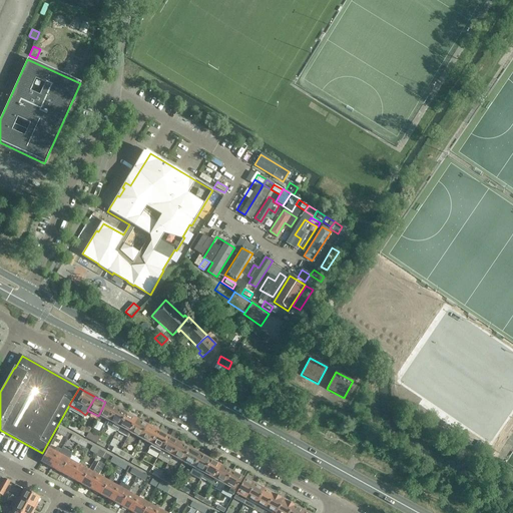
[(105,402),(98,416),(108,422),(116,408),(105,402)]
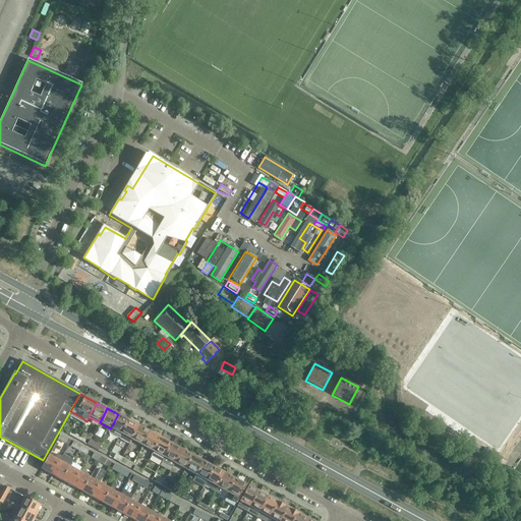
[(121,435),(128,420),(118,414),(110,428),(108,431),(119,439),(121,435)]
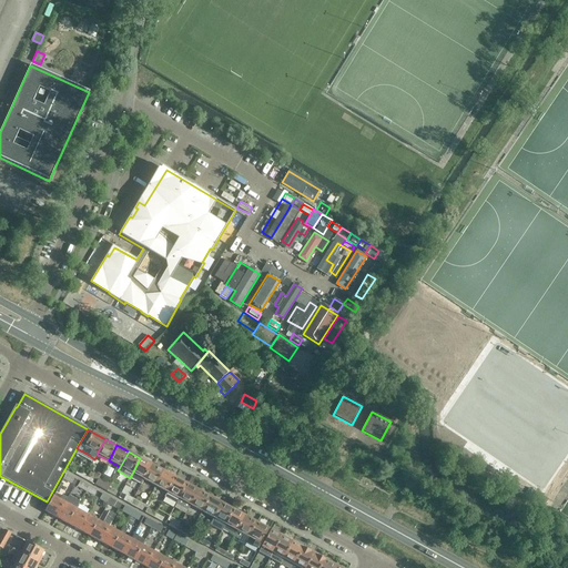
[(143,480),(152,465),(140,458),(132,474),(130,478),(141,484),(143,480)]
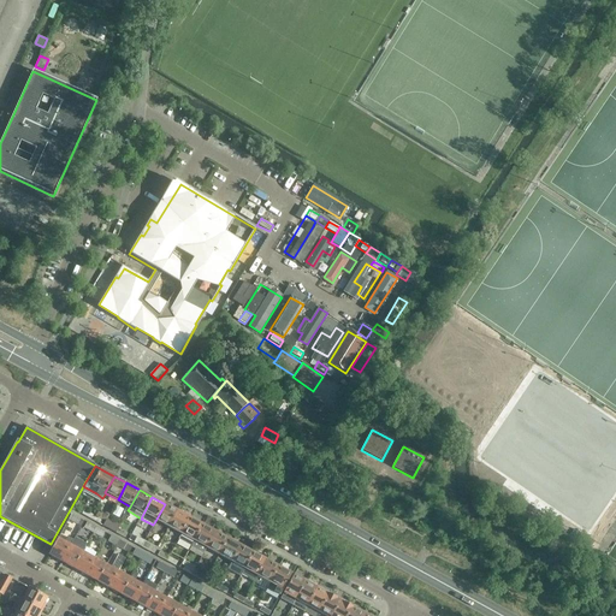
[(165,504),(155,521),(169,528),(178,511),(165,504)]
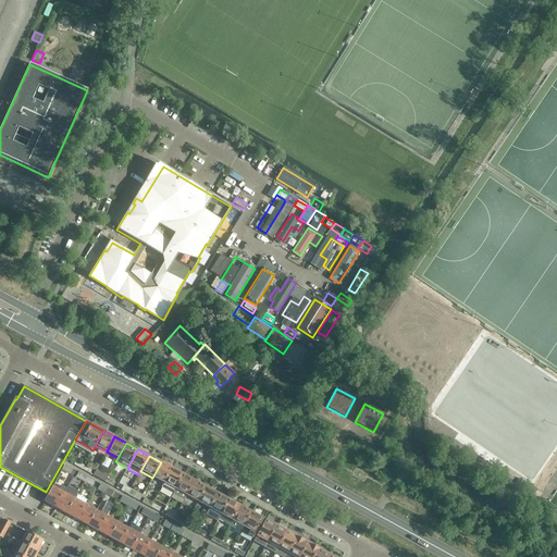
[(107,470),(110,462),(104,459),(101,467),(107,470)]
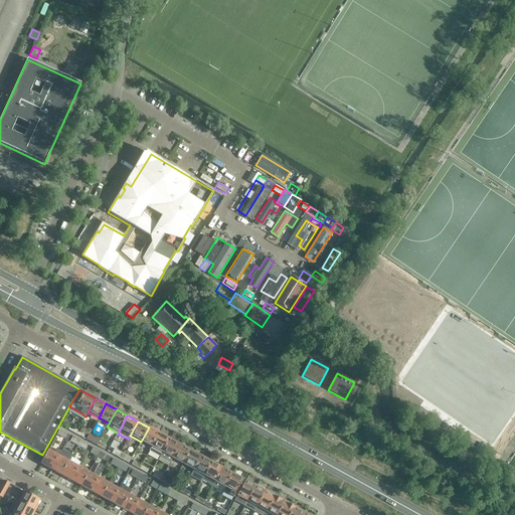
[(149,427),(141,442),(151,447),(159,434),(149,427)]
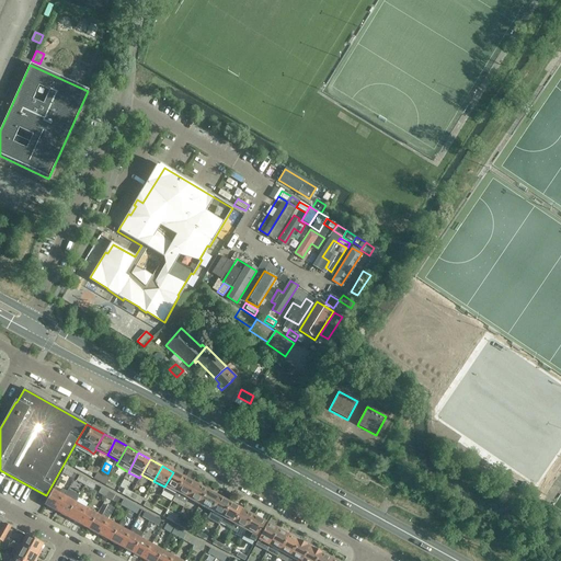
[(65,468),(61,473),(70,478),(73,472),(65,468)]
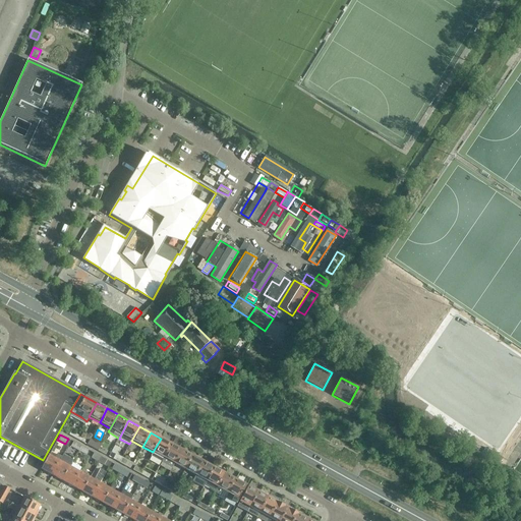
[(92,438),(88,445),(98,451),(100,448),(102,444),(92,438)]
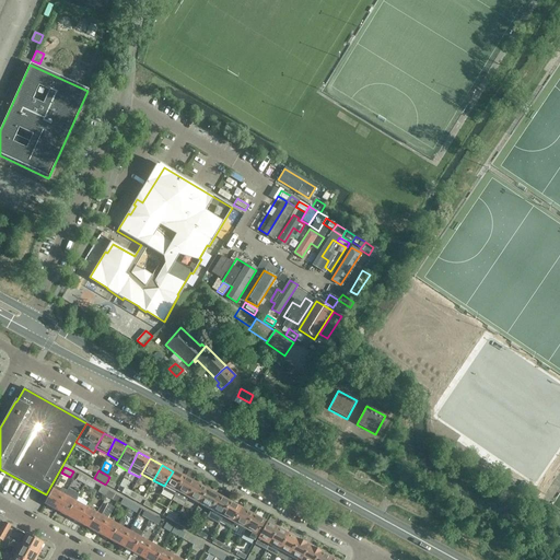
[(164,486),(162,491),(173,498),(174,496),(184,477),(173,471),(164,486)]
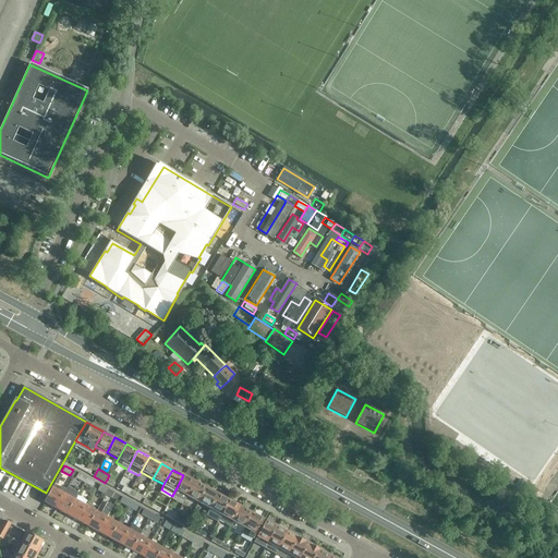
[(83,484),(86,478),(77,473),(74,478),(83,484)]
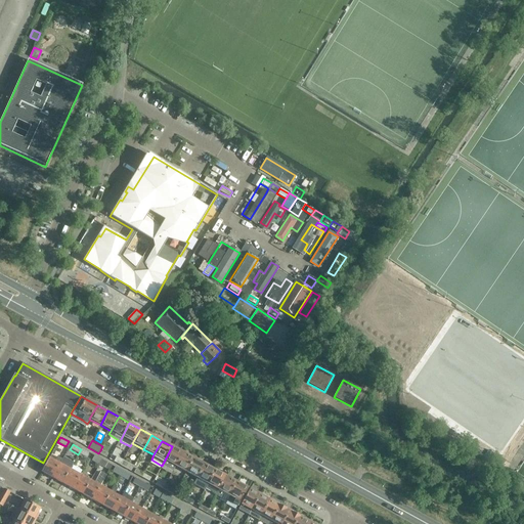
[(175,467),(183,452),(172,446),(163,464),(173,470),(175,467)]
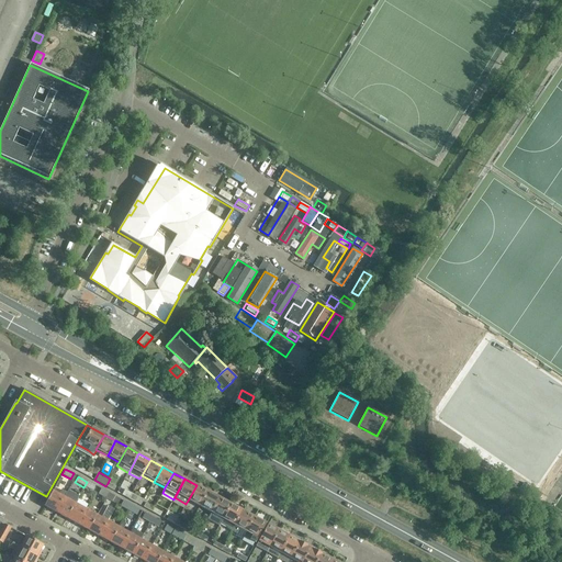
[(92,492),(96,486),(87,482),(83,487),(92,492)]
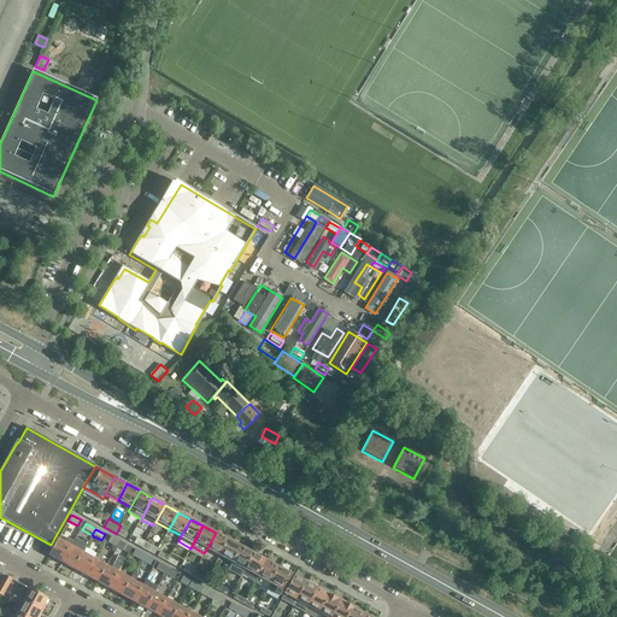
[(216,533),(206,550),(219,557),(229,540),(216,533)]
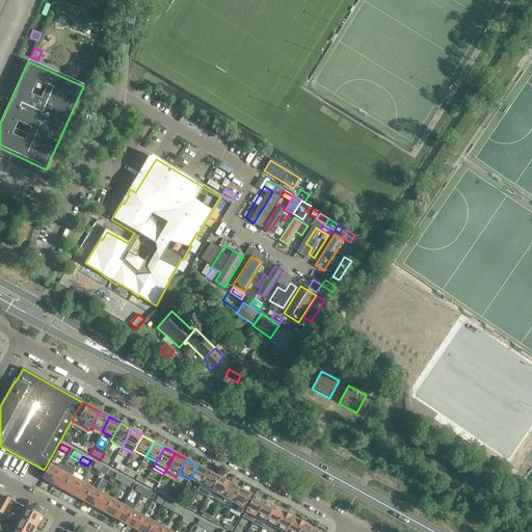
[(100,473),(103,468),(95,462),(91,468),(100,473)]
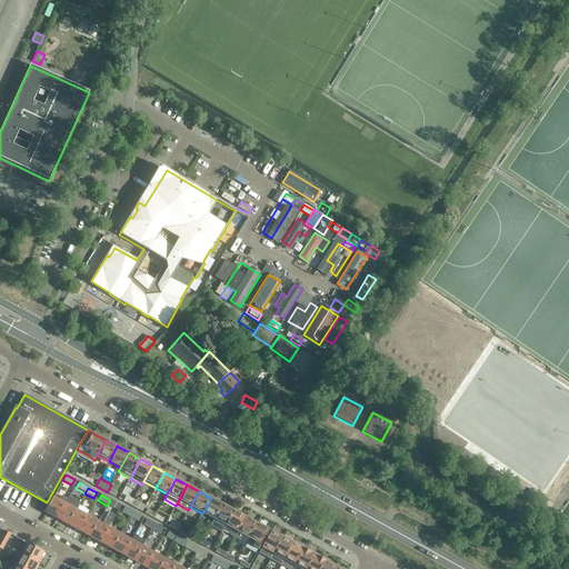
[(56,519),(65,503),(68,498),(62,496),(60,500),(53,497),(45,512),(46,512),(56,519)]
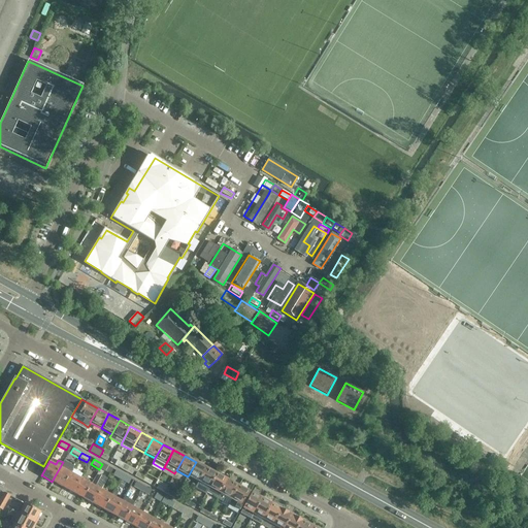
[(63,487),(70,472),(74,465),(64,460),(63,462),(60,467),(52,482),(63,487)]
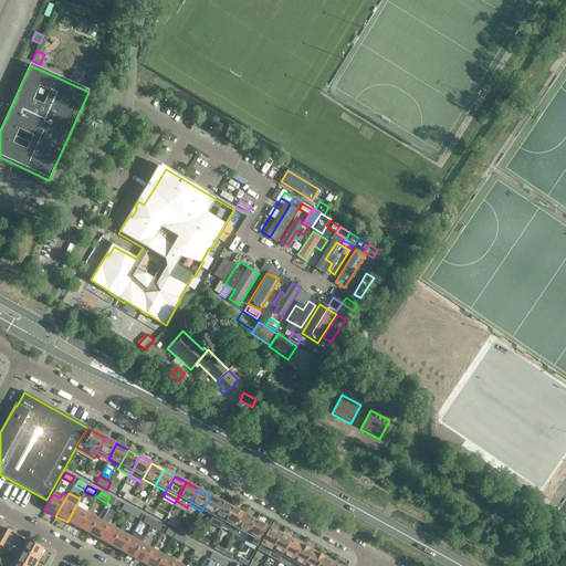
[(210,495),(201,511),(212,517),(221,502),(210,495)]
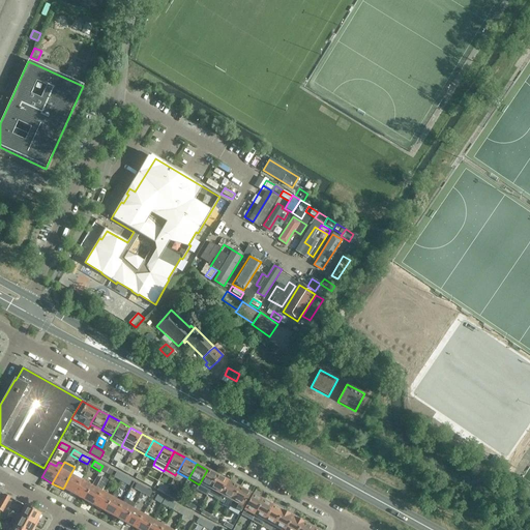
[(124,465),(123,467),(121,471),(133,476),(136,471),(124,465)]
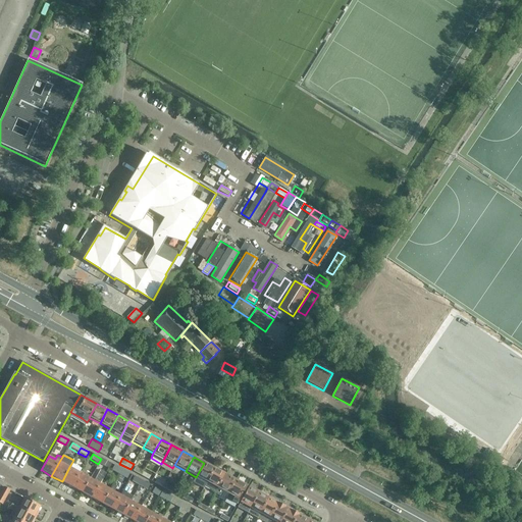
[(106,468),(109,463),(101,459),(98,464),(106,468)]
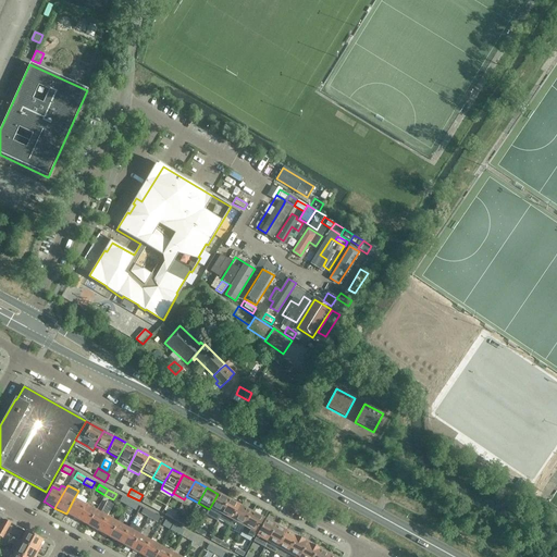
[(218,494),(209,509),(207,514),(212,516),(214,512),(220,515),(229,499),(218,494)]
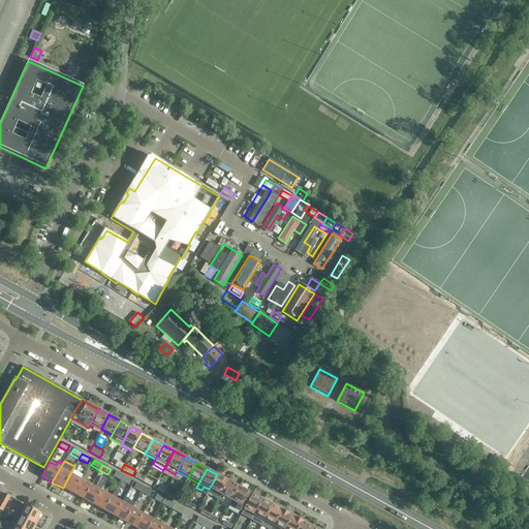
[(120,481),(123,476),(115,471),(112,476),(120,481)]
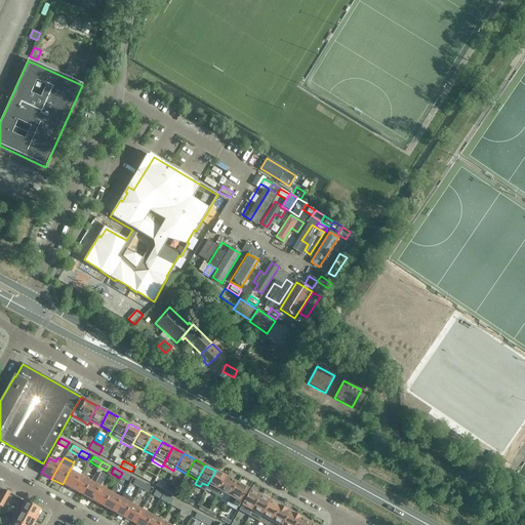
[(73,490),(80,476),(70,470),(63,484),(73,490)]
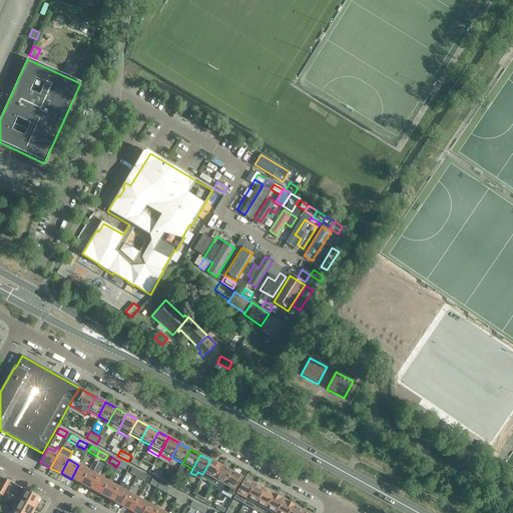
[(202,474),(200,478),(211,484),(221,466),(210,460),(202,474)]
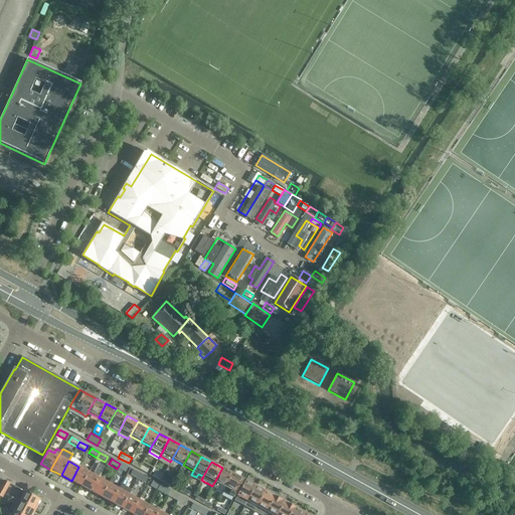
[(125,473),(128,468),(120,464),(117,469),(125,473)]
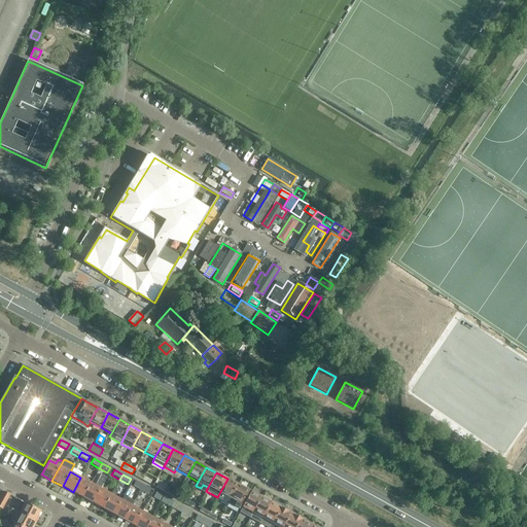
[(83,497),(91,483),(80,478),(73,492),(83,497)]
